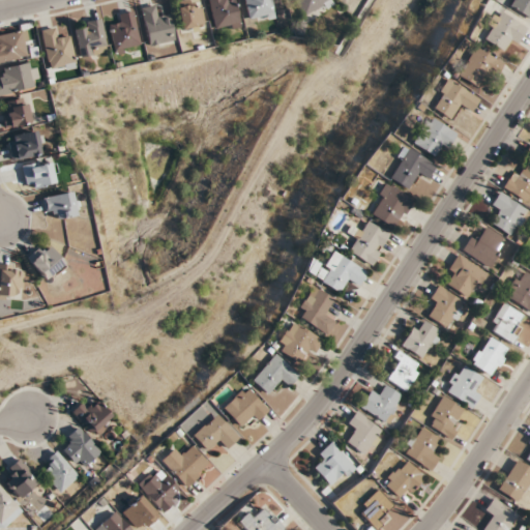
[(240,26),(234,0),(229,0),(224,1),(224,0),(208,0),(214,32),(240,26)]
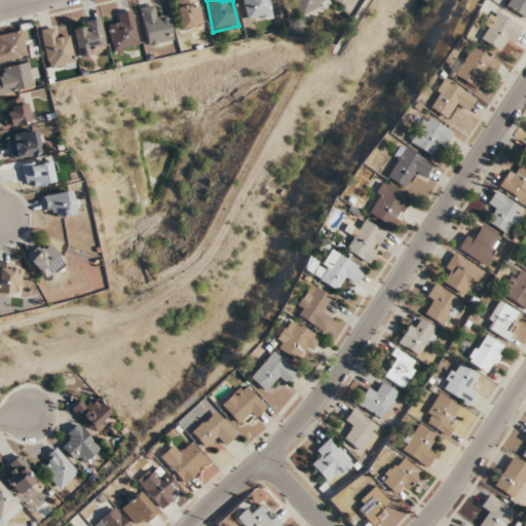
[(241,0),(247,23),(273,16),(269,0),(241,0)]
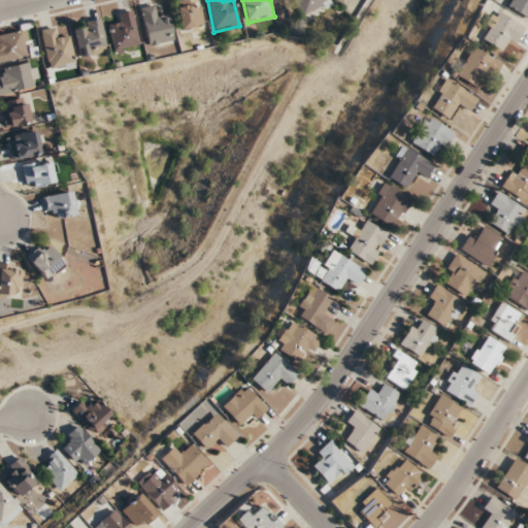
[(331,1),(330,0),(293,0),(304,18),(331,1)]
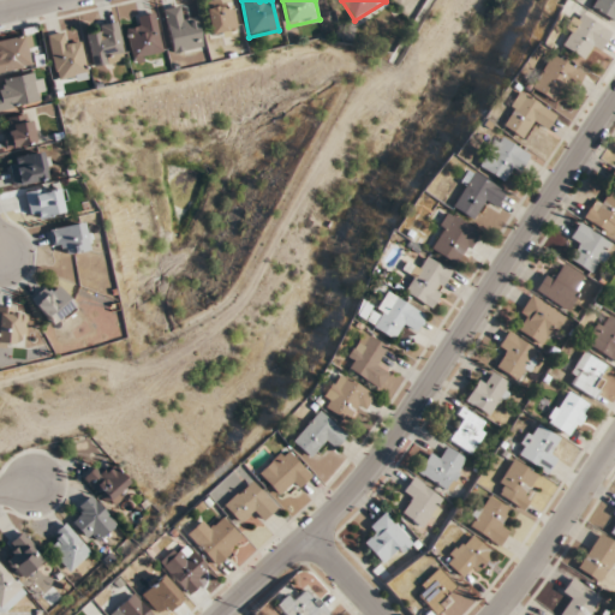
[(614,0),(591,0),(589,5),(614,22),(614,0)]
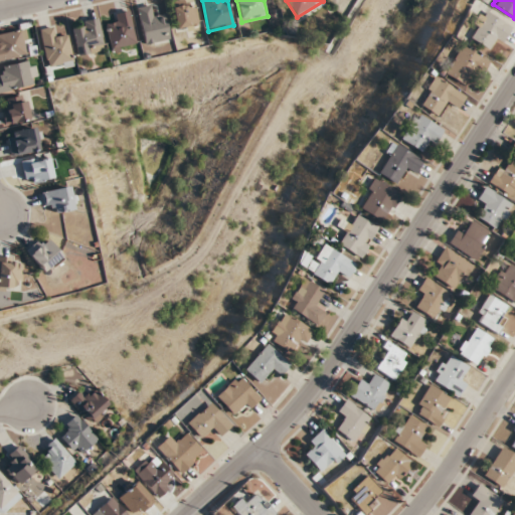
[(175,29),(197,28),(195,2),(173,3),(175,29)]
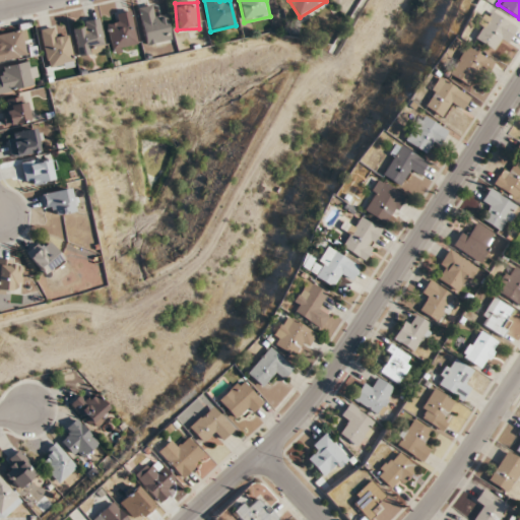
[(166,12),(155,14),(153,5),(138,8),(146,45),(172,40),(166,12)]
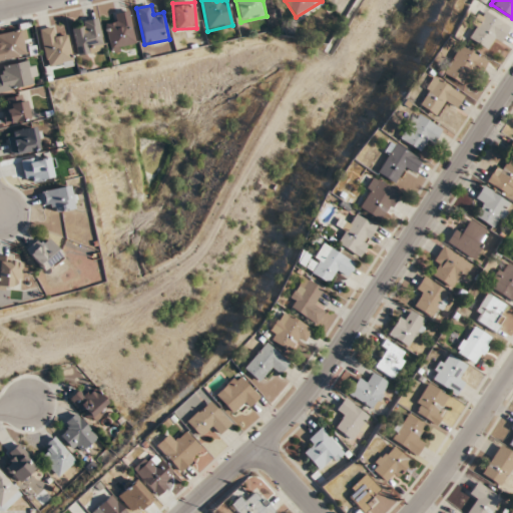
[(113,14),(115,23),(105,25),(111,49),(136,44),(128,10),(113,14)]
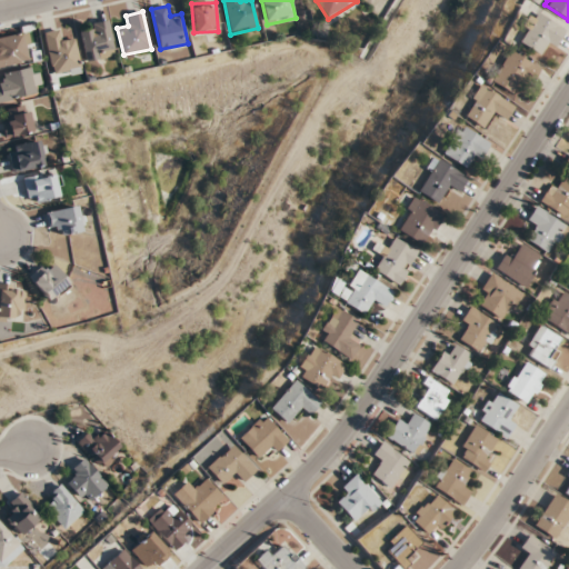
[(517,42),(540,53),(545,43),(556,48),(566,27),(531,11),(517,42)]
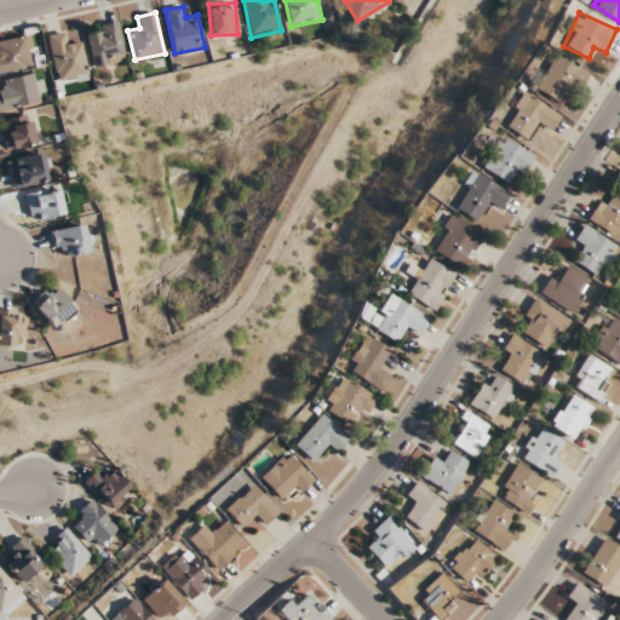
[(95,67),(128,58),(119,21),(85,29),(95,67)]
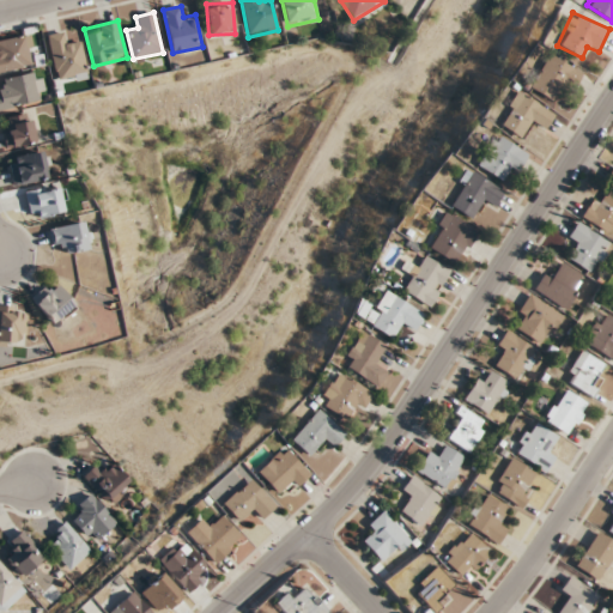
[(48,35),(58,83),(89,76),(82,41),(67,43),(65,32),(48,35)]
